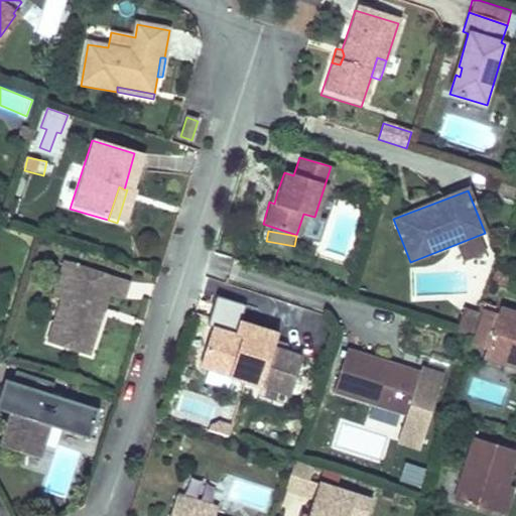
[(125,299),(131,281),(102,272),(101,276),(85,271),(87,267),(62,260),(50,296),(59,298),(46,341),(91,356),(110,294),(125,299)]
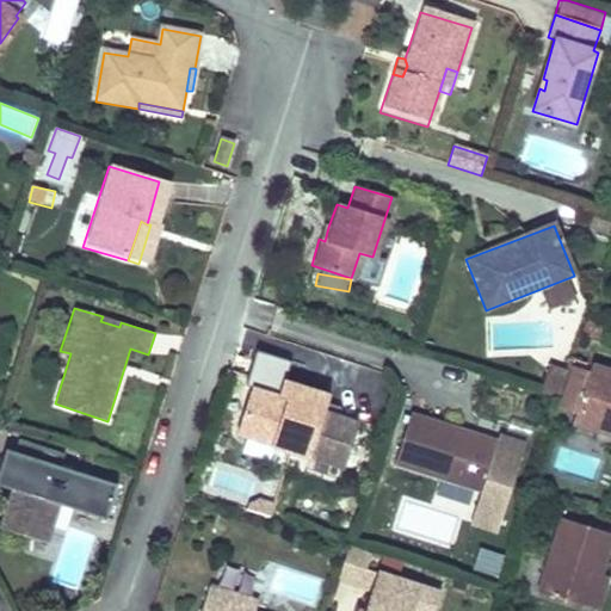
[(103,316),(100,321),(119,327),(121,322),(103,316)]
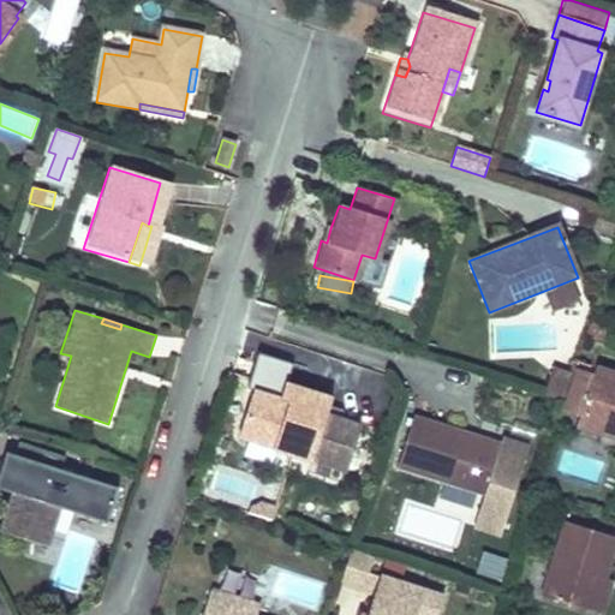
[(557,422),(614,440),(614,430),(578,418),(595,368),(577,363),(557,422)]
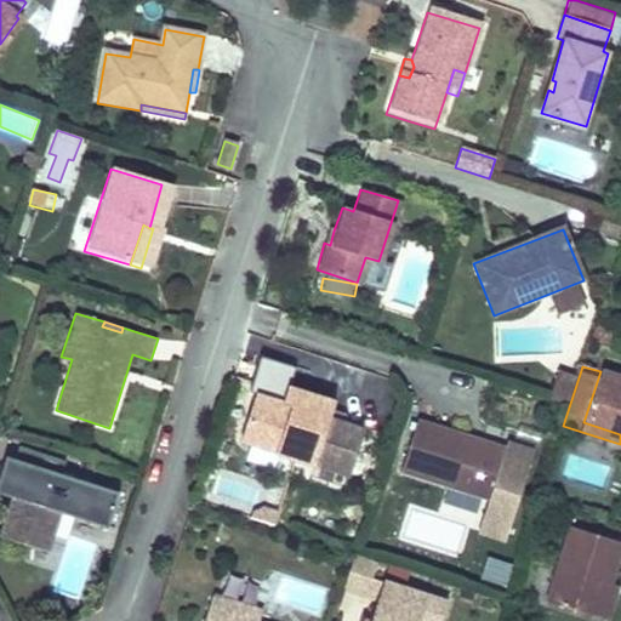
[(559,371),(550,399),(567,405),(576,376),(559,371)]
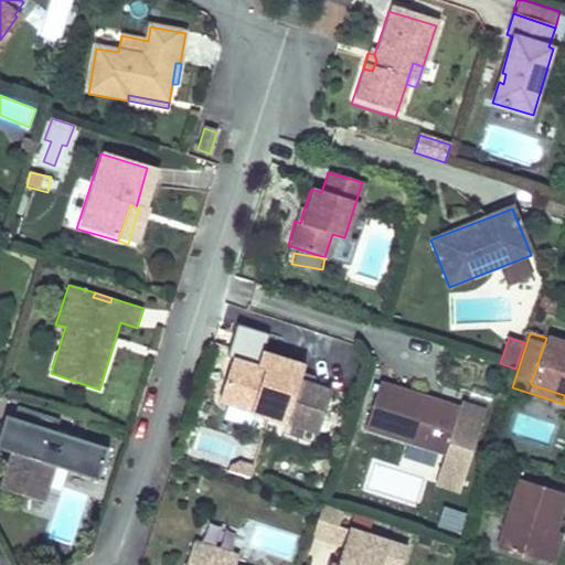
[(564,343),(546,338),(531,384),(564,395),(564,343)]
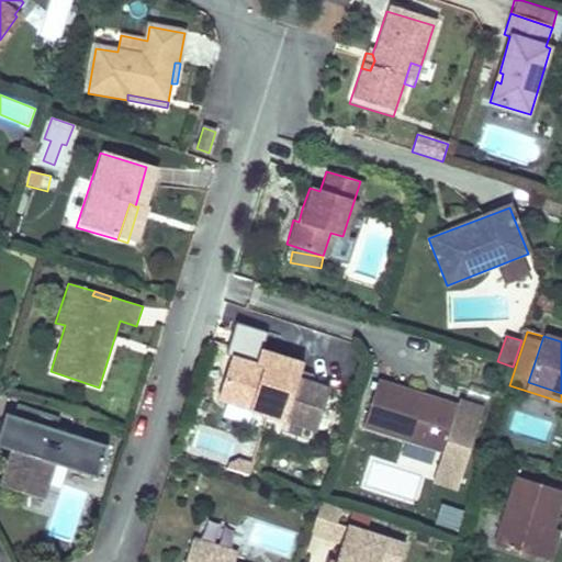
[(263,369),(266,361),(253,357),(251,364),(263,369)]
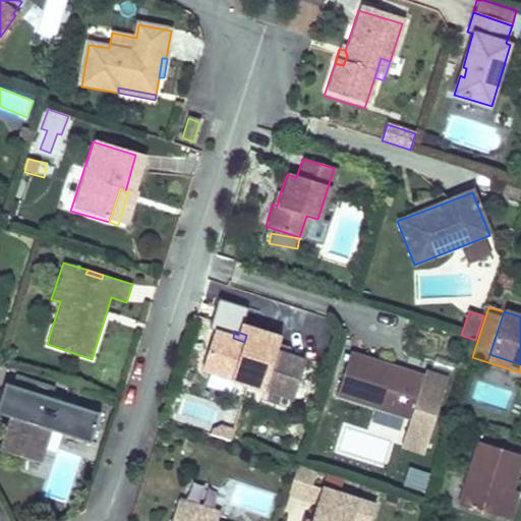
[(280,346),(263,341),(246,335),(244,342),(233,338),(215,332),(203,370),(295,401),(308,362),(289,356),(278,352),(280,346)]
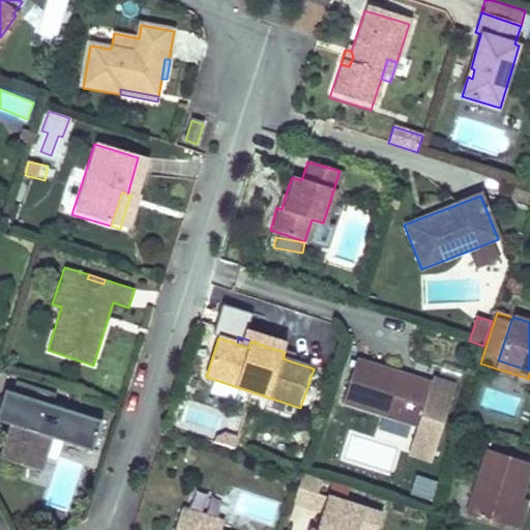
[(283,358),(294,362),(297,356),(285,352),(283,358)]
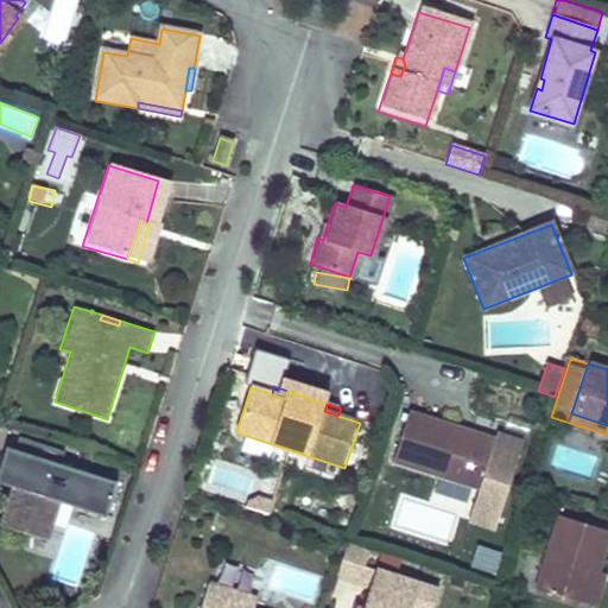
[(461,431),(407,413),(391,462),(477,491),(494,442),(472,435),(469,441),(458,437),(461,431)]
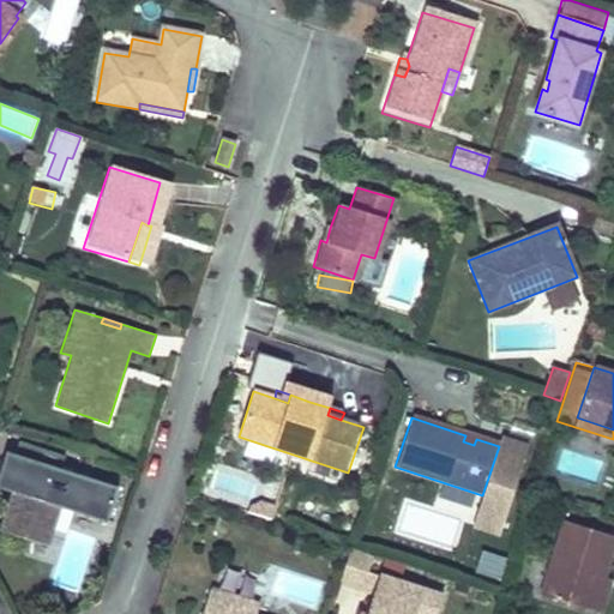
[(107,522),(119,487),(61,469),(66,456),(18,440),(13,453),(6,451),(0,469),(0,488),(11,492),(0,523),(0,530),(48,546),(61,507),(107,522)]
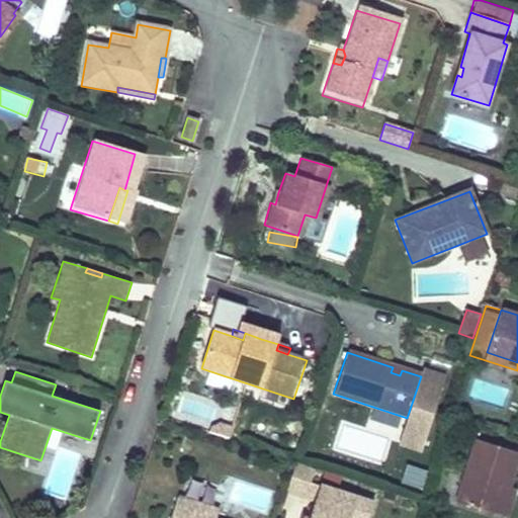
[(354,451),(382,457),(386,440),(358,433),(354,451)]
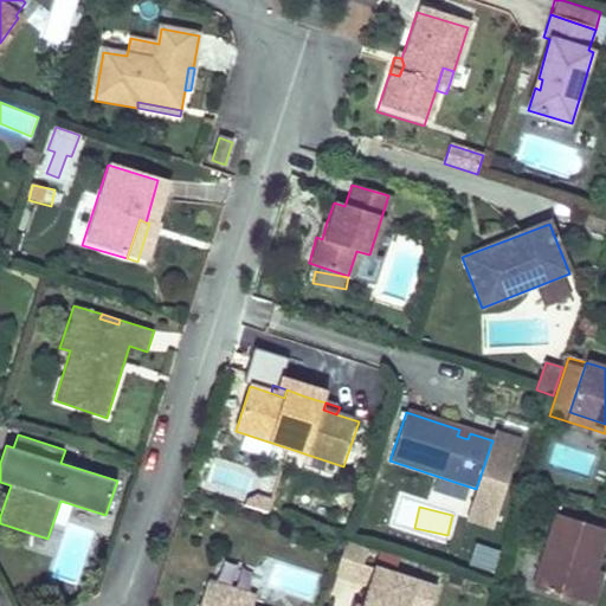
[(605,533),(605,530),(556,514),(534,588),(584,604),(594,571),(605,533)]
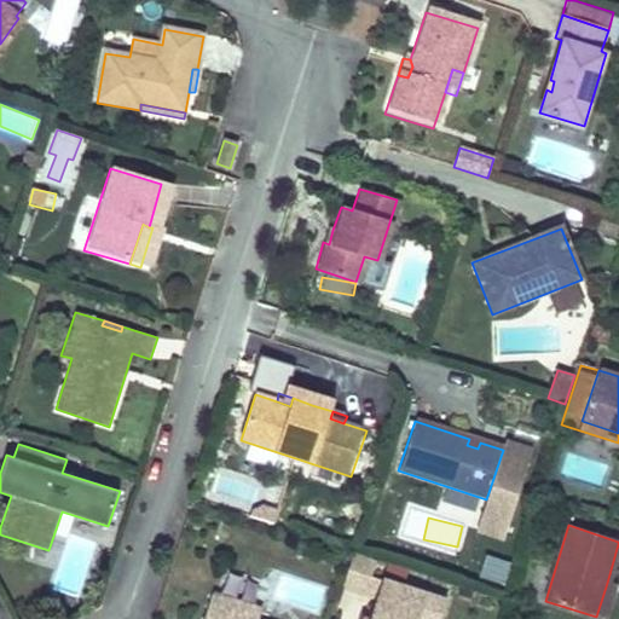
[(52,589),(79,597),(96,541),(69,532),(52,589)]
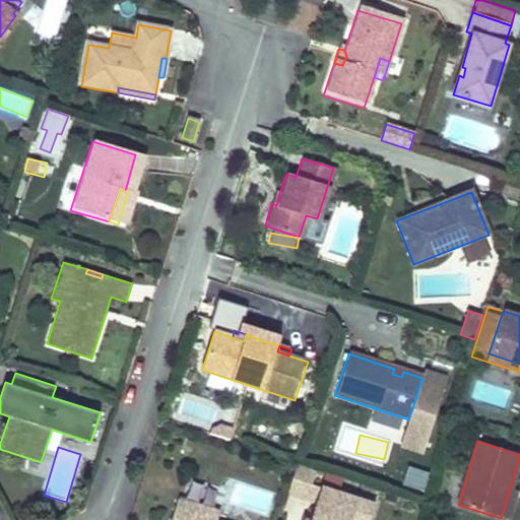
[(401,486),(423,492),(428,472),(406,467),(401,486)]
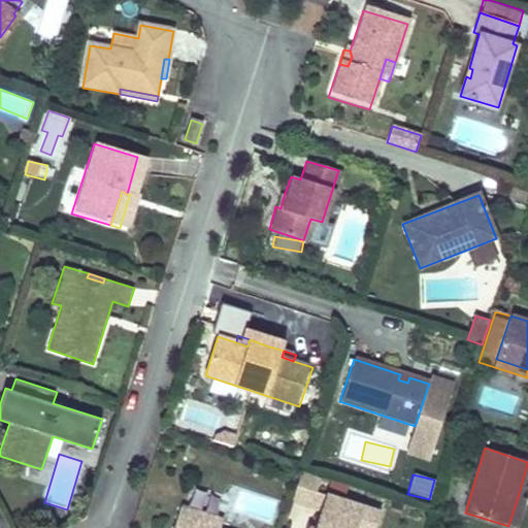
[(327,496),(317,527),(376,527),(382,513),(327,496)]
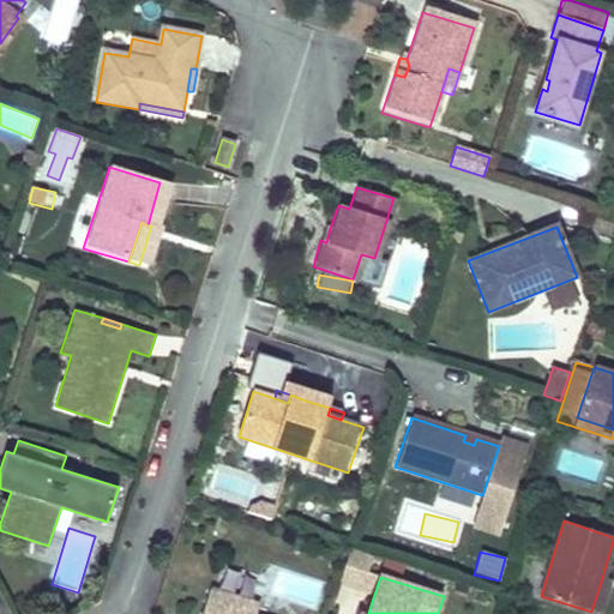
[(599,613),(611,581),(602,578),(591,612),(595,613),(599,613)]
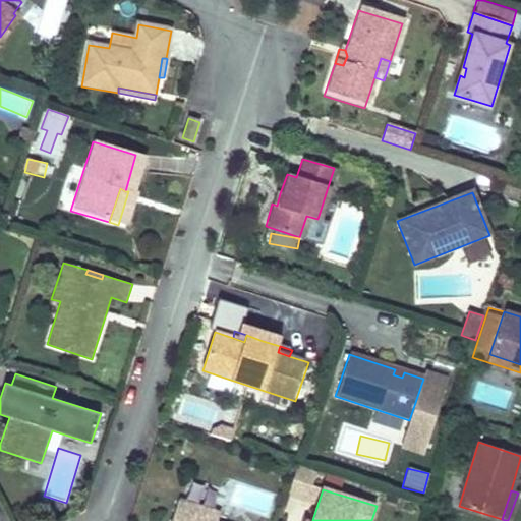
[(207,520),(214,520),(217,515),(175,502),(172,510),(207,520)]
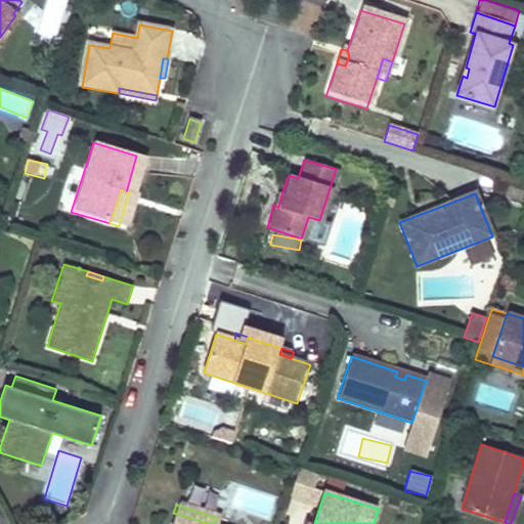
[(208,523),(173,513),(169,523),(208,523)]
